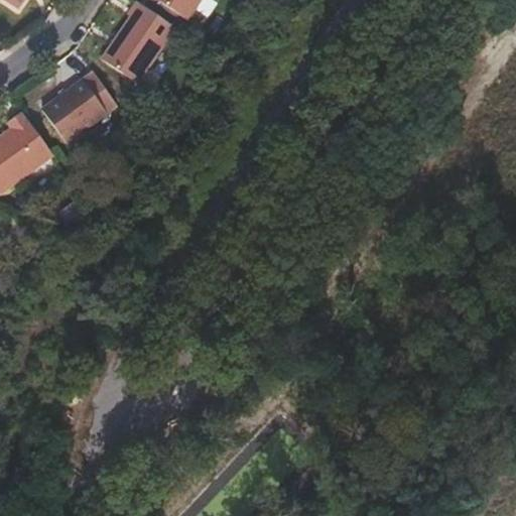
[(159,0),(186,18),(199,0),(159,0)]
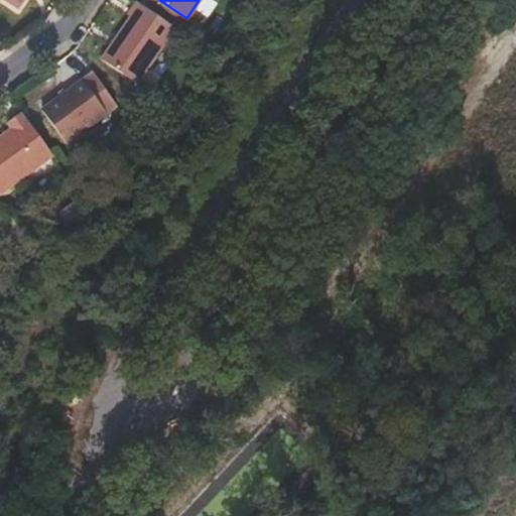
[(136,83),(174,26),(136,1),(127,14),(130,16),(101,57),(136,83)]
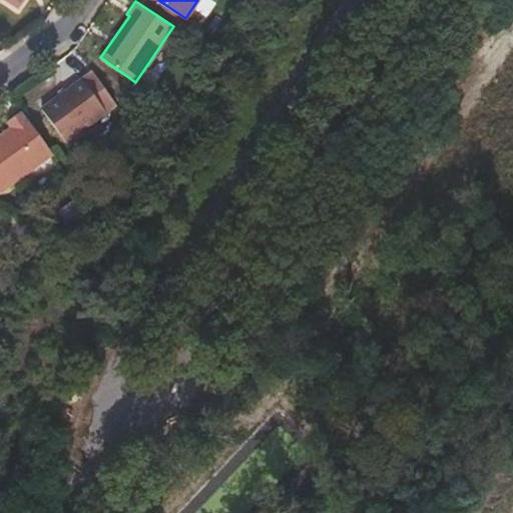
[(65,140),(105,111),(83,79),(42,108),(65,140)]
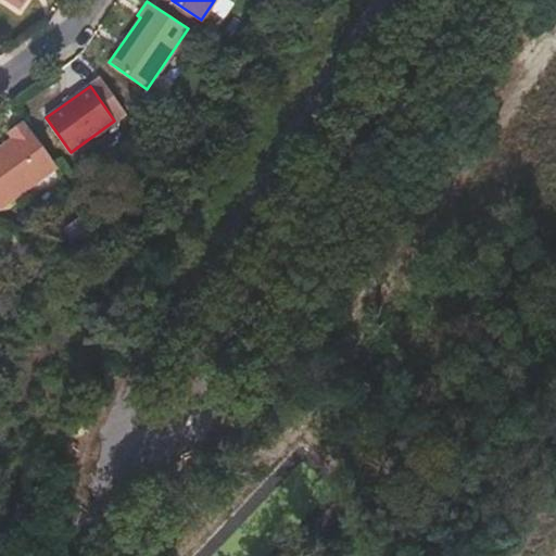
[(0,207),(57,166),(23,121),(10,130),(14,137),(0,147),(0,207)]
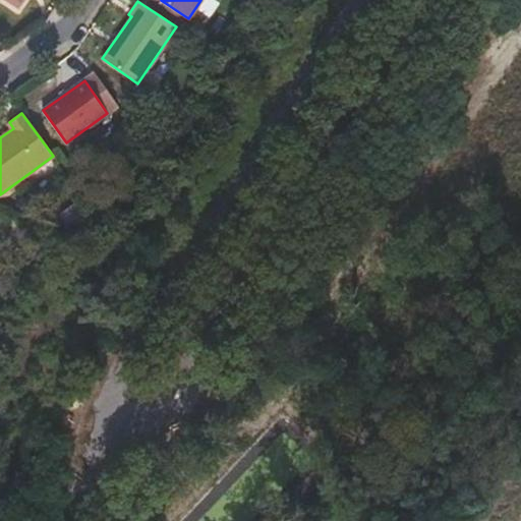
[(21,241),(29,230),(19,224),(12,235),(21,241)]
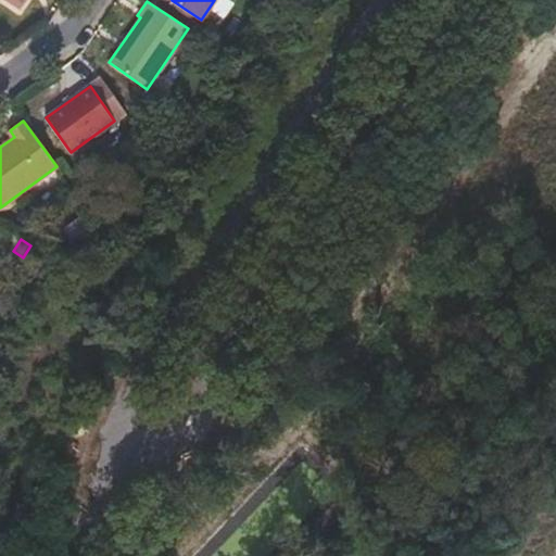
[(34,264),(41,252),(30,245),(23,257),(34,264)]
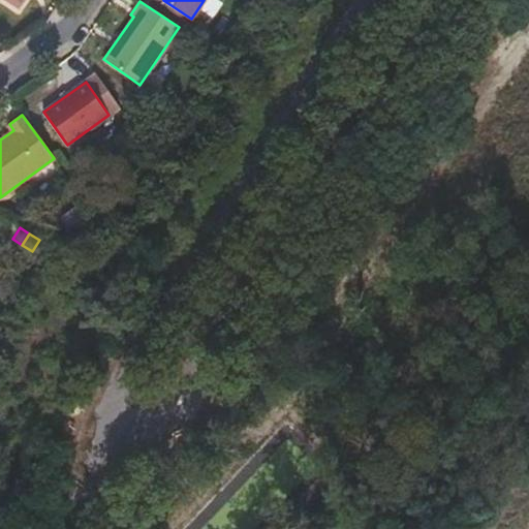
All buildings are outlined.
